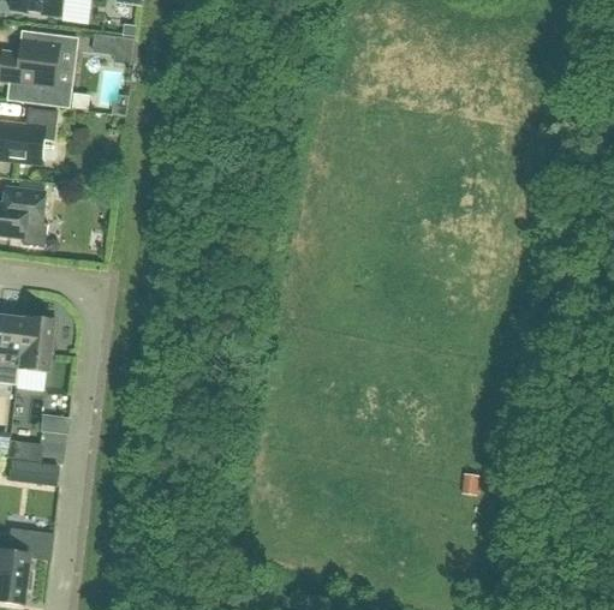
[(10,0),(9,7),(25,10),(29,15),(39,16),(43,12),(61,15),(63,0),(10,0)]
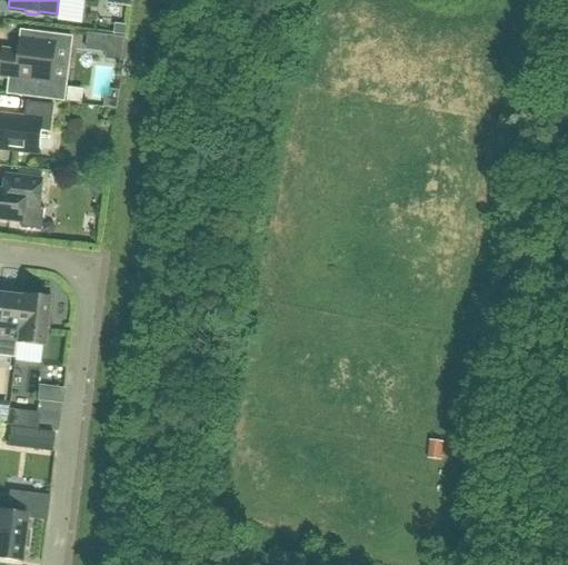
[(19,50),(3,48),(0,73),(9,75),(7,91),(59,98),(61,81),(49,79),(53,45),(62,46),(65,33),(20,28),(19,38),(20,38),(19,50)]
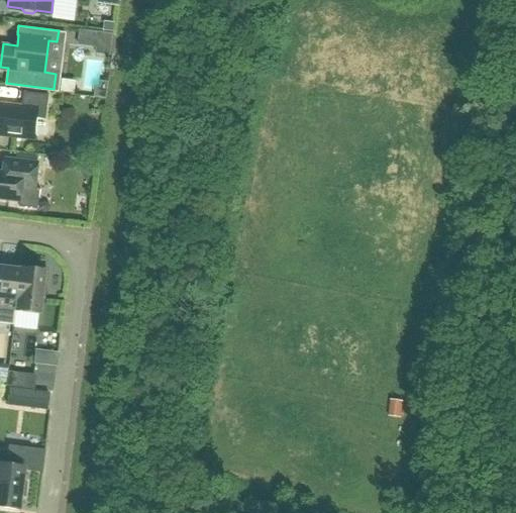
[(95,50),(109,53),(112,32),(79,28),(78,42),(96,44),(95,50)]
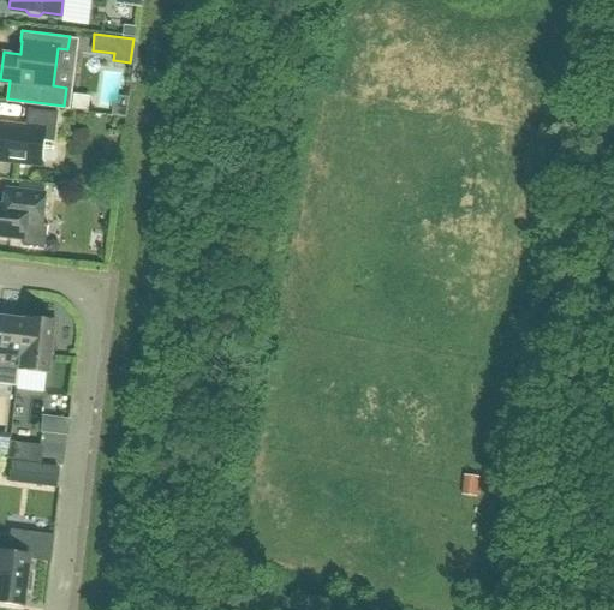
[(73,91),(71,107),(88,109),(90,94),(73,91)]
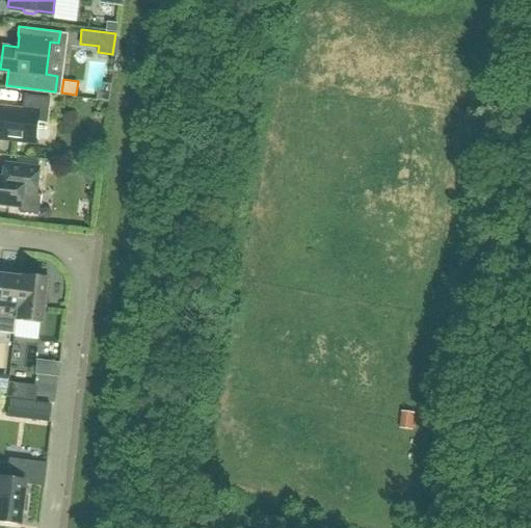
[(98,86),(97,97),(107,98),(108,98),(110,83),(109,82),(101,82),(101,86),(98,86)]
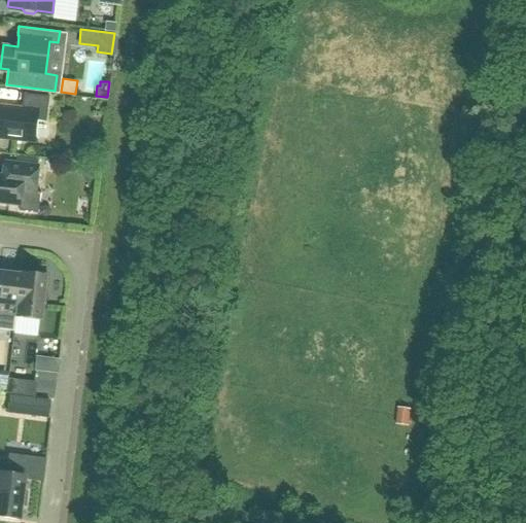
[(0,136),(35,140),(37,118),(46,119),(48,95),(23,92),(22,105),(0,102),(0,136)]
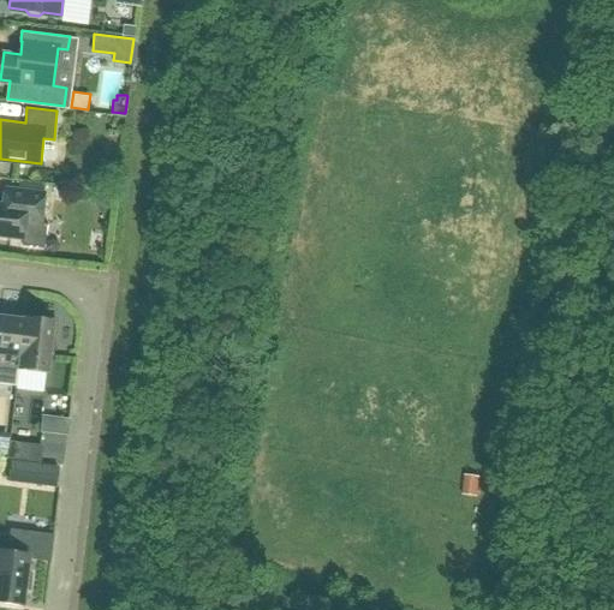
[(0,232),(19,235),(24,235),(23,244),(45,246),(48,222),(41,221),(41,219),(45,192),(16,189),(13,205),(0,203),(0,232)]
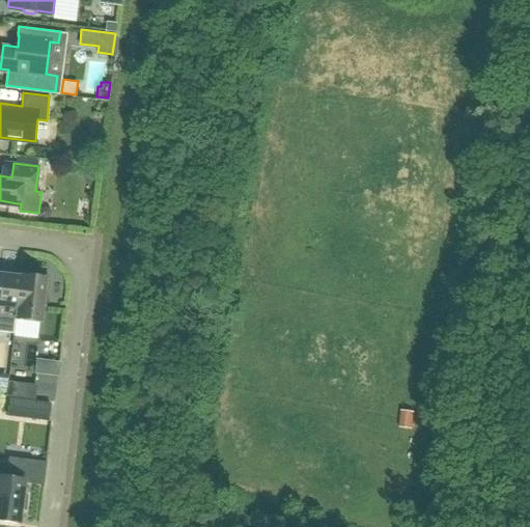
[(19,275),(18,274),(0,272),(0,315),(12,316),(14,316),(19,275)]
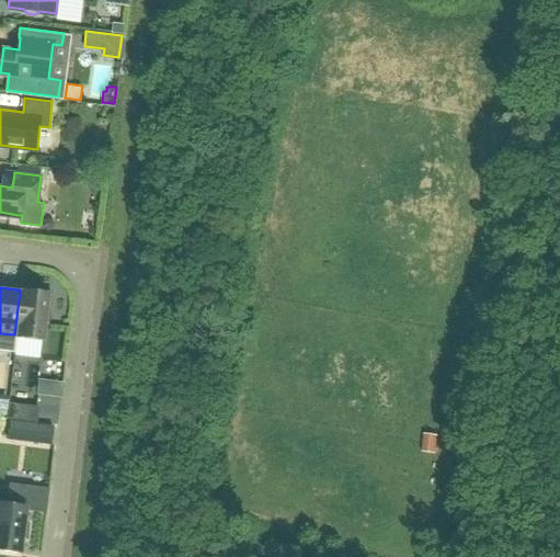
[(46,314),(49,290),(31,287),(31,290),(20,288),(19,290),(20,291),(14,334),(13,334),(13,336),(41,339),(44,314),(46,314)]
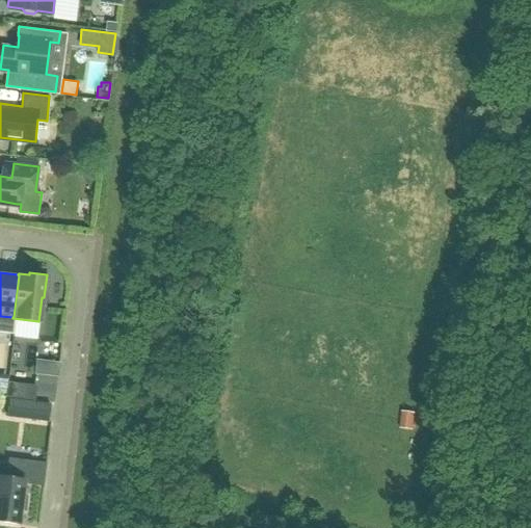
[(34,385),(6,380),(5,394),(32,397),(34,385)]
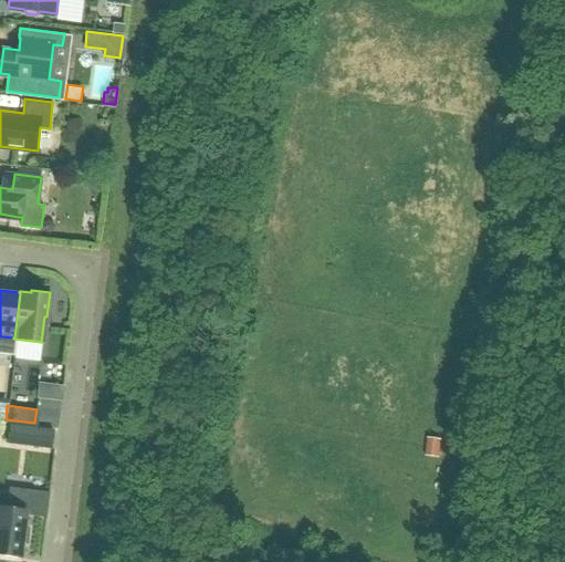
[(54,427),(32,425),(30,444),(52,446),(54,427)]
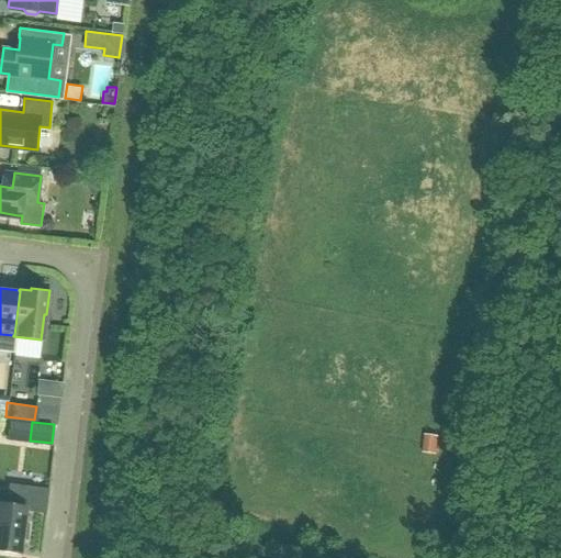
[(425,433),(423,447),(434,449),(436,434),(425,433)]
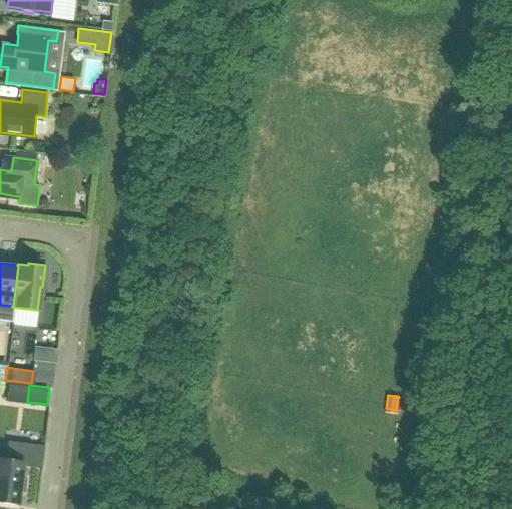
[(0,501),(16,503),(18,490),(23,491),(25,476),(20,475),(21,462),(40,465),(42,446),(6,441),(6,448),(0,446),(0,501)]
